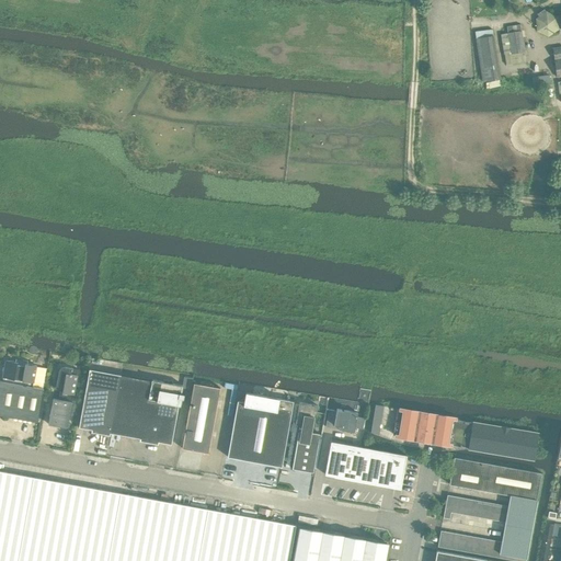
[(535,19),(536,31),(548,36),(559,30),(557,16),(546,11),(535,19)]
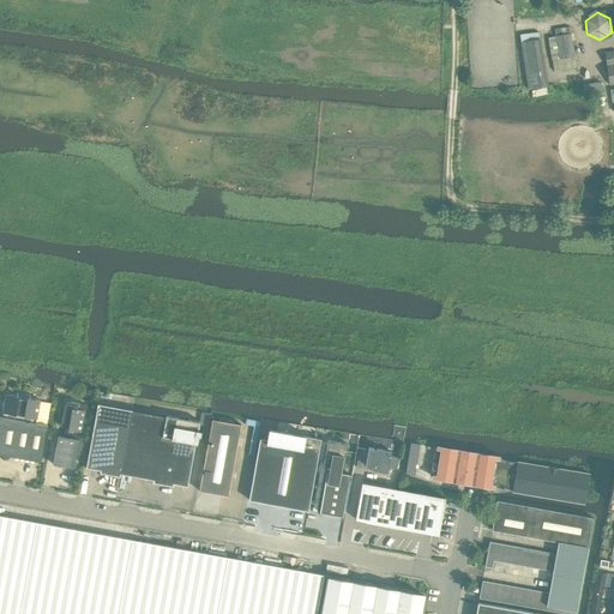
[(576,70),(573,56),(569,26),(554,29),(555,36),(548,37),(554,71),(560,70),(560,72),(576,70)]
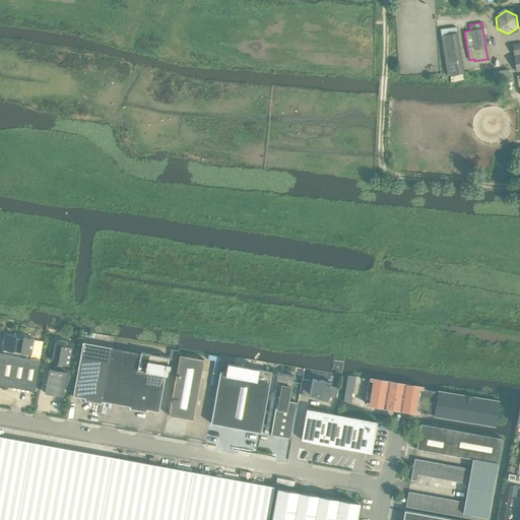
[(447,75),(463,73),(456,26),(440,29),(447,75)]
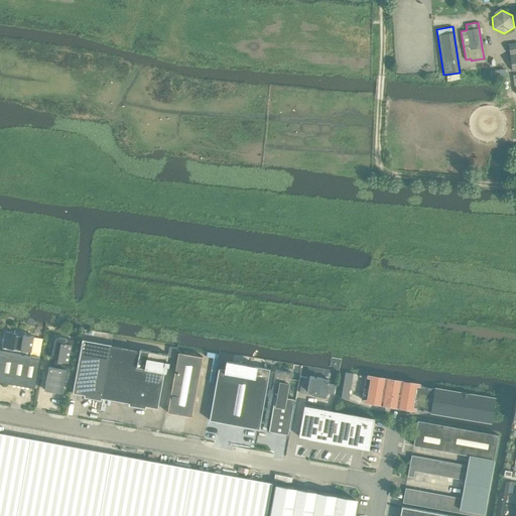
[(512,72),(515,70),(515,43),(507,44),(512,72)]
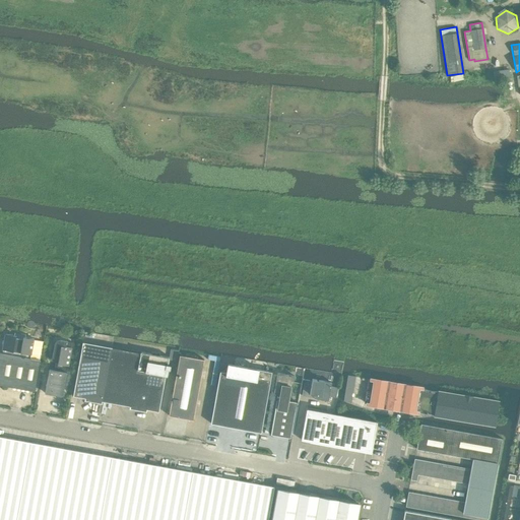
[(462,74),(449,76),(450,82),(463,79),(462,74)]
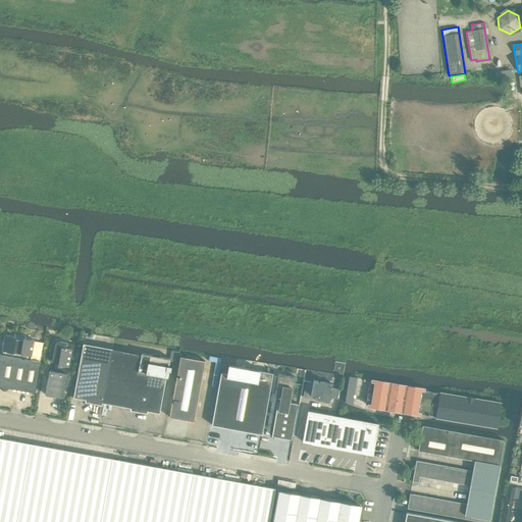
[(2,354),(41,361),(44,343),(34,341),(35,340),(25,337),(27,335),(15,333),(14,335),(5,334),(2,354)]
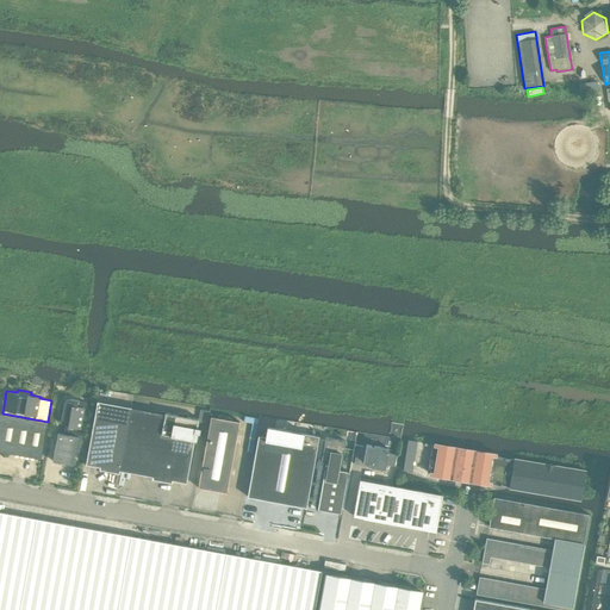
[(67,421),(64,434),(79,437),(85,408),(83,408),(85,402),(79,400),(72,398),(69,399),(67,399),(66,402),(64,403),(62,419),(67,421)]
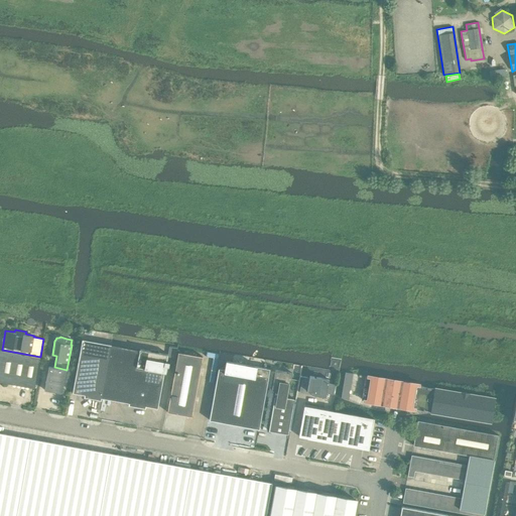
[(101,400),(102,398),(112,345),(83,340),(73,393),(85,395),(84,397),(101,400)]
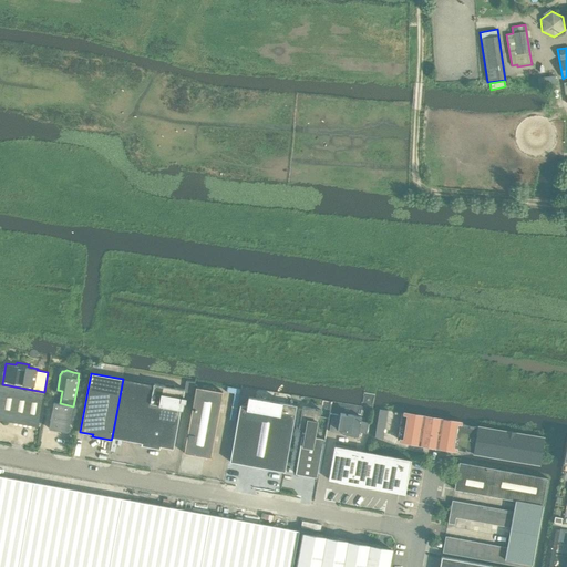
[(123,379),(112,437),(142,443),(142,445),(160,449),(161,446),(174,449),(185,390),(123,379)]
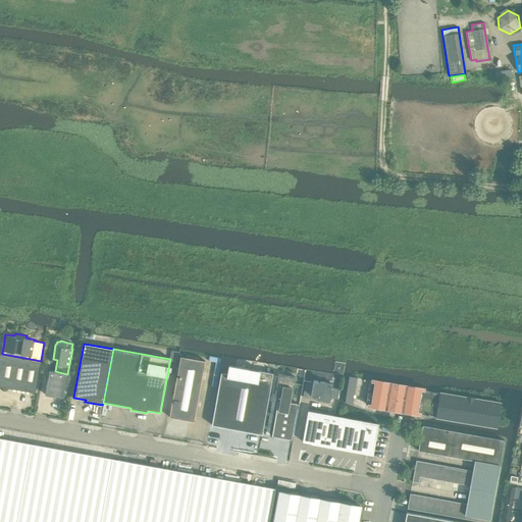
[(2,354),(0,354),(0,385),(35,393),(41,361),(2,354)]
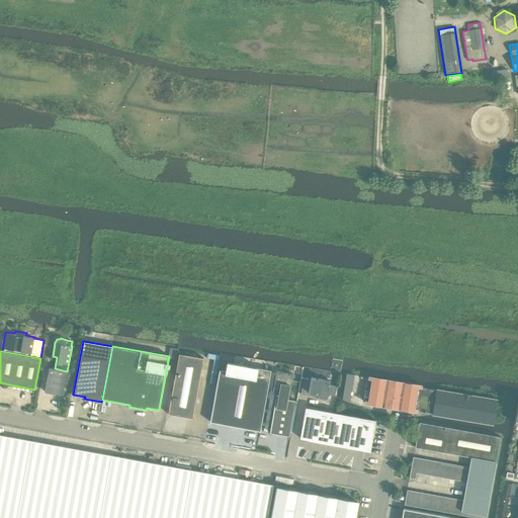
[(179,353),(168,414),(192,418),(203,358),(179,353)]
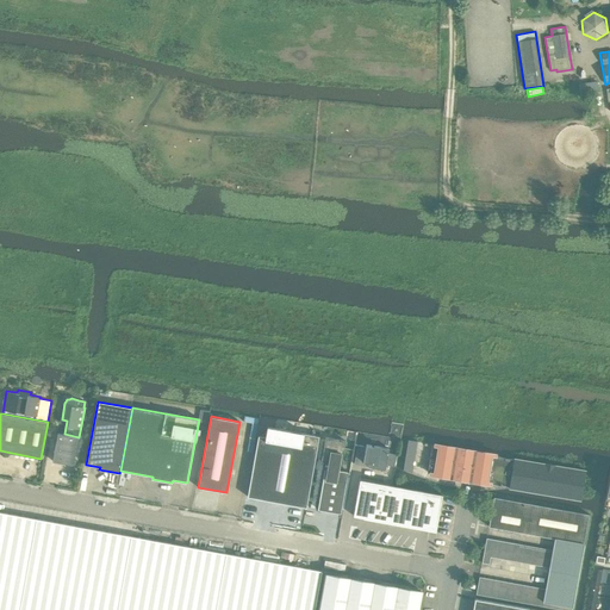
[(259,435),(247,497),(306,508),(318,436),(304,434),(268,427),(267,427),(266,436),(259,435)]
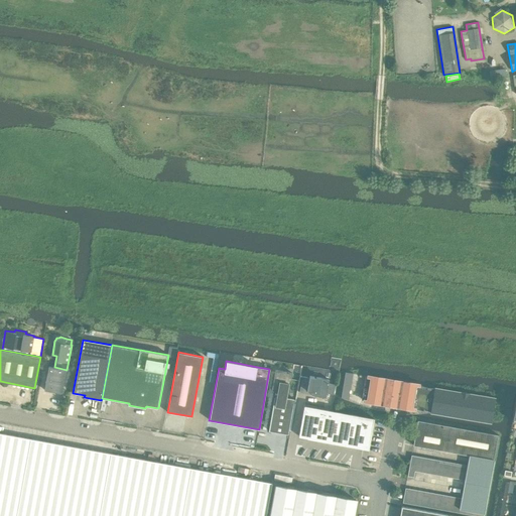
[(67,370),(54,367),(48,366),(44,389),(62,393),(67,370)]
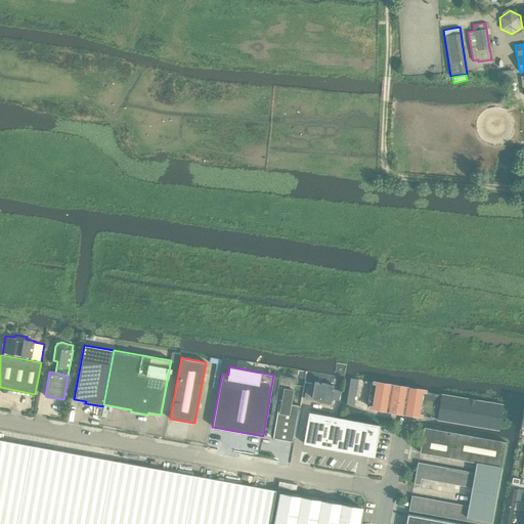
[(291,403),(292,398),(294,399),(297,379),(280,376),(276,396),(277,396),(276,402),(279,402),(272,437),(292,441),(299,405),(291,403)]
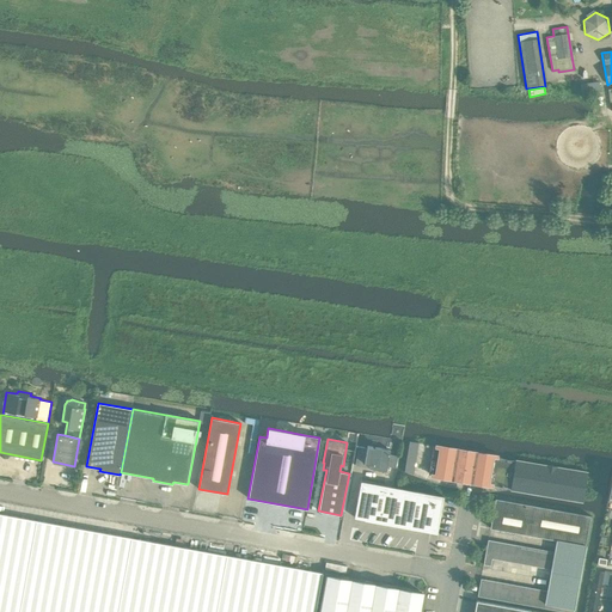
[(436,445),(430,475),(493,484),(497,456),(436,445)]
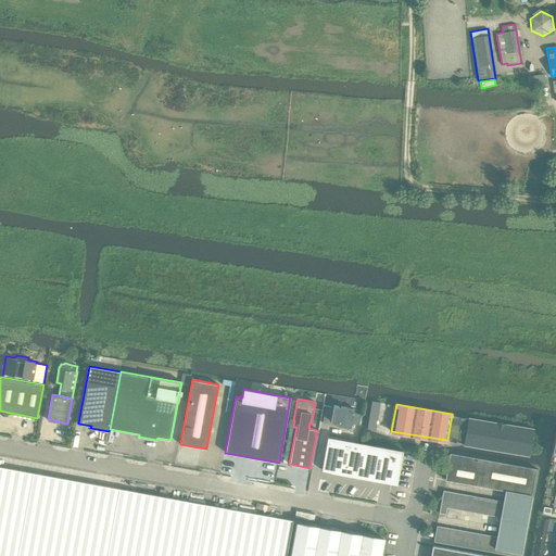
[(326,405),(323,422),(324,422),(324,419),(337,421),(336,425),(352,428),(352,424),(359,425),(362,415),(354,413),(355,409),(335,405),(333,407),(326,405)]
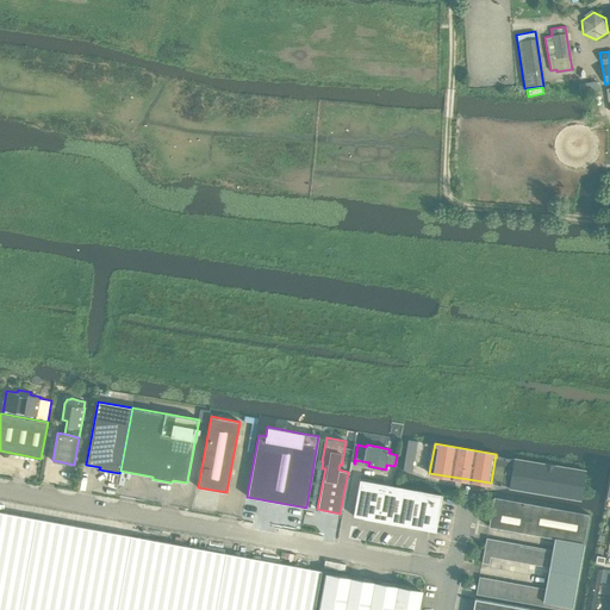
[(406,449),(405,459),(414,460),(416,450),(406,449)]
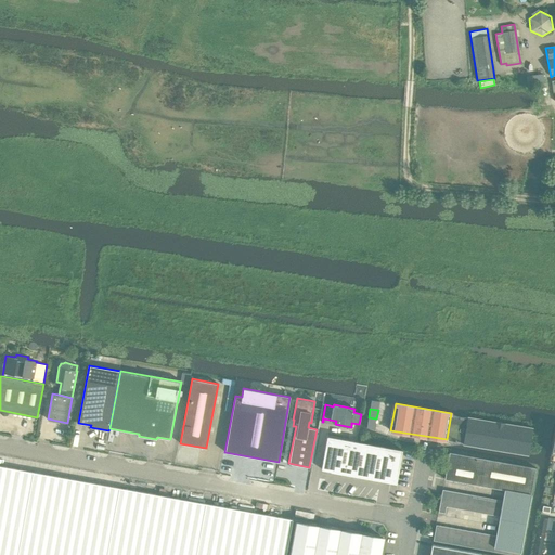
[(447,439),(463,443),(528,454),(528,452),(528,450),(529,449),(532,427),(468,416),(466,416),(464,416),(462,416),(459,416),(456,415),(454,415),(453,414),(451,413),(447,439)]
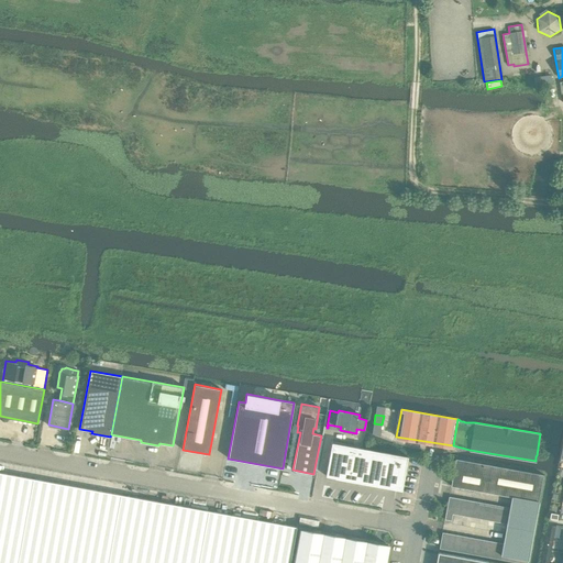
[(401,489),(408,456),(332,442),(327,476),(401,489)]
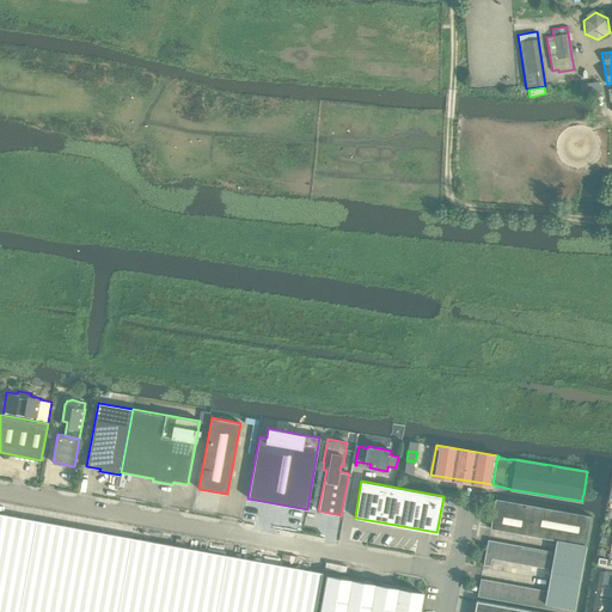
[(490,527),(586,545),(591,515),(495,499),(493,514),(490,527)]
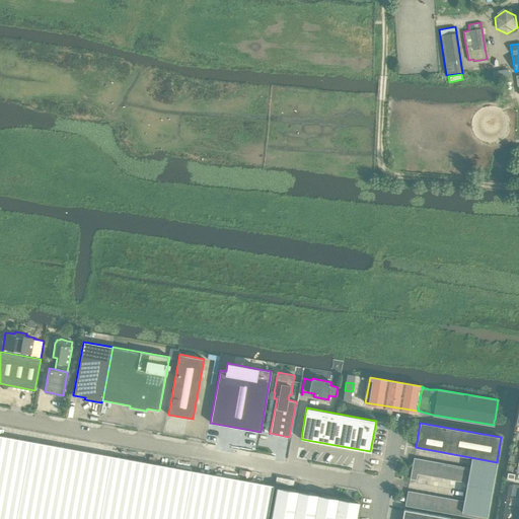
[(0,435),(0,518),(266,518),(273,486),(253,482),(251,482),(239,479),(236,478),(204,472),(194,470),(119,457),(112,456),(112,455),(50,444),(48,444),(27,440),(24,439),(0,435)]
